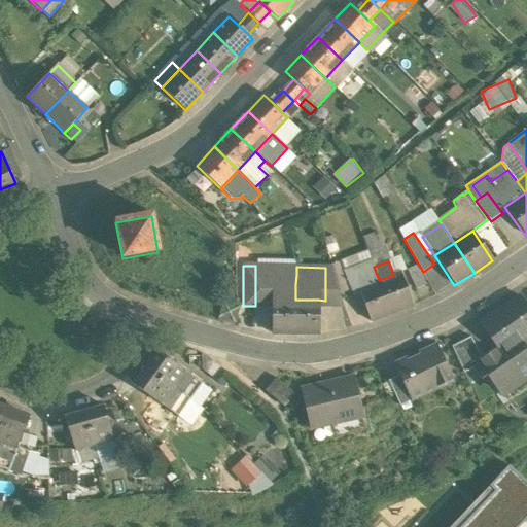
[(374,267),(358,273),(363,286),(379,280),(374,267)]
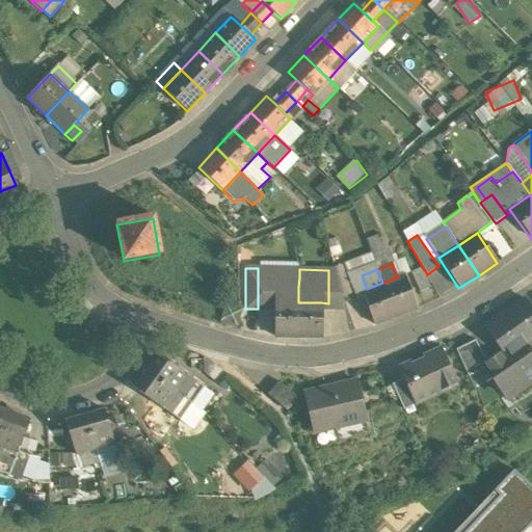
[(328,270),(328,303),(328,310),(344,310),(335,270),(328,270)]
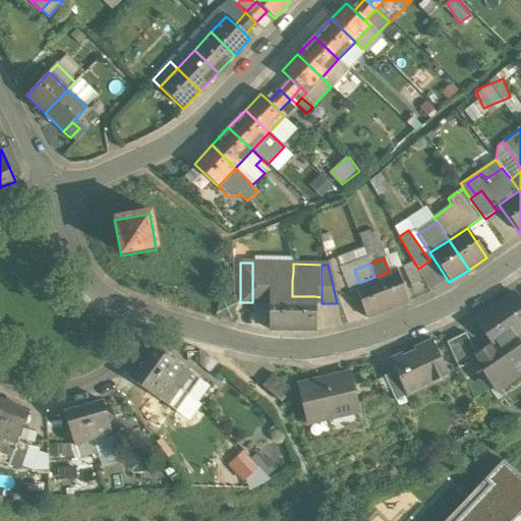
[(389,272),(374,277),(387,310),(388,310),(407,302),(395,270),(389,272)]
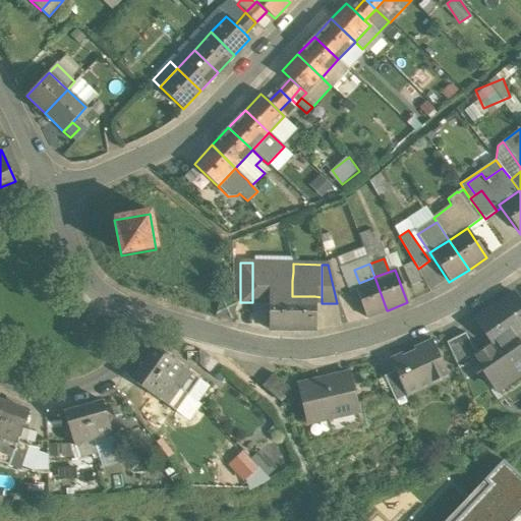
[(293,272),(252,272),(252,297),(270,297),(270,295),(292,296),(292,281),(293,272)]
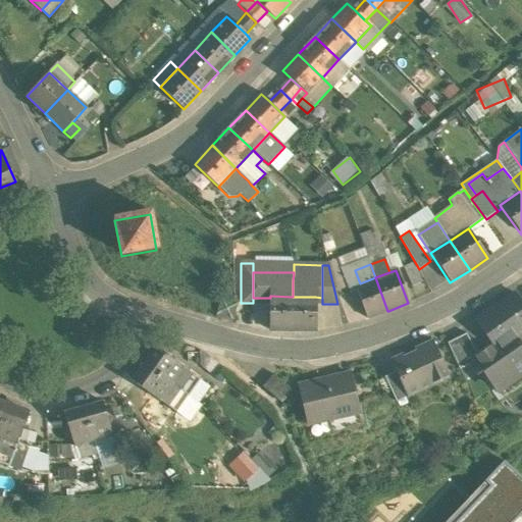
[(360,283),(353,285),(366,320),(387,311),(375,277),(360,283)]
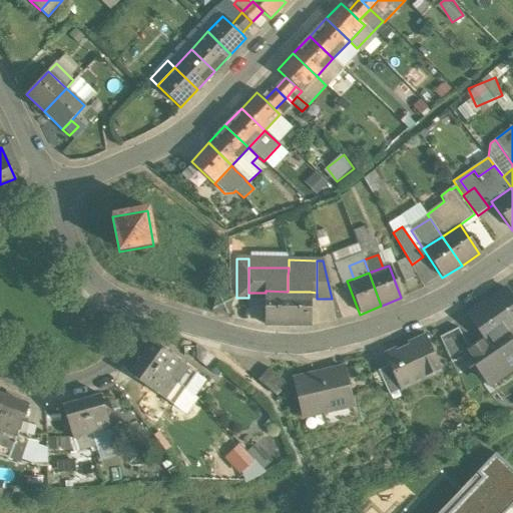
[(512,302),(504,289),(486,302),(506,331),(512,327),(512,302)]
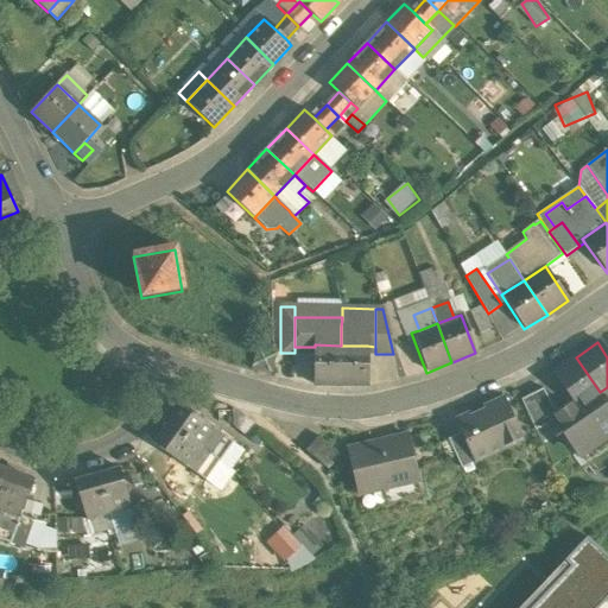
[(341,346),(315,344),(315,347),(315,386),(340,387),(341,346)]
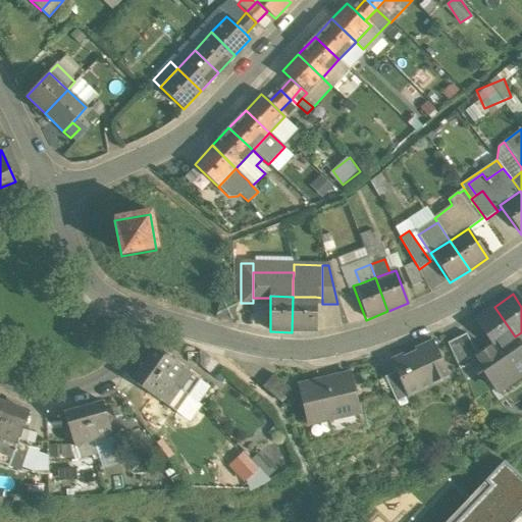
[(315,297),(293,297),(292,332),(315,332),(315,297)]
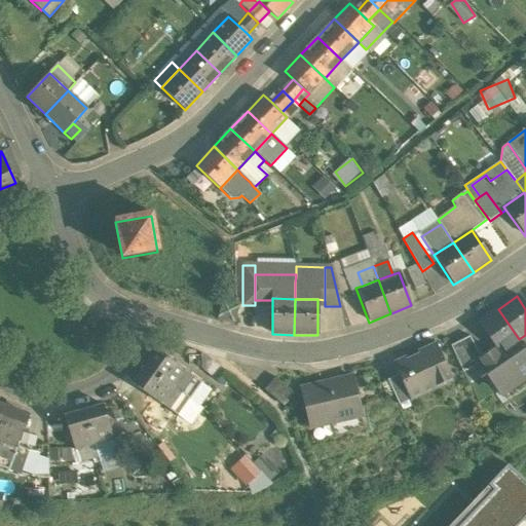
[(519,339),(498,309),(480,323),(496,347),(500,352),(519,339)]
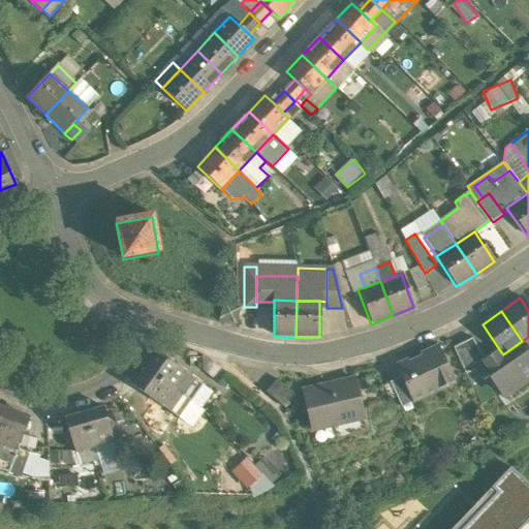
[(472,338),(453,348),(465,375),(475,370),(473,367),(483,361),(472,338)]
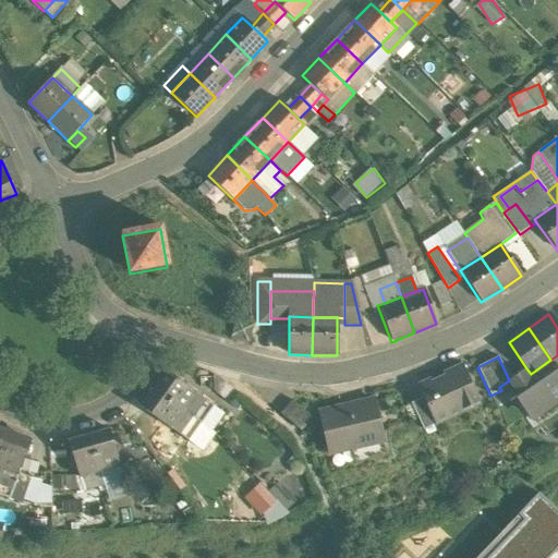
[(509,380),(499,387),(501,390),(509,401),(516,396),(531,417),(557,398),(557,370),(550,360),(531,374),(526,368),(509,380)]
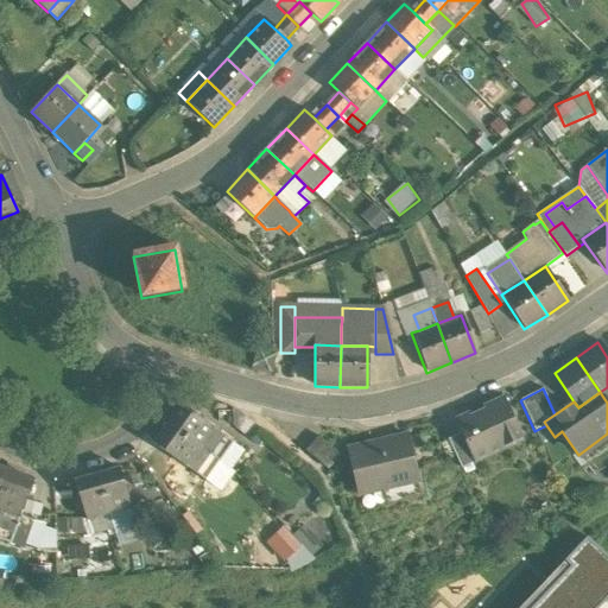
[(501,398),(453,422),(461,439),(473,463),(521,439),(501,398)]
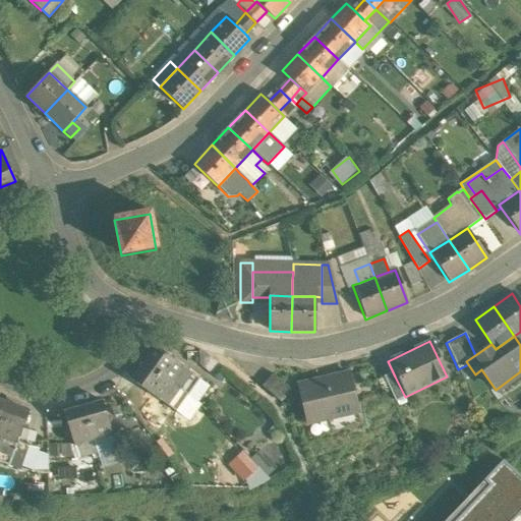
[(183,367),(155,347),(143,363),(143,364),(171,384),(179,390),(190,373),(183,368),(183,367)]
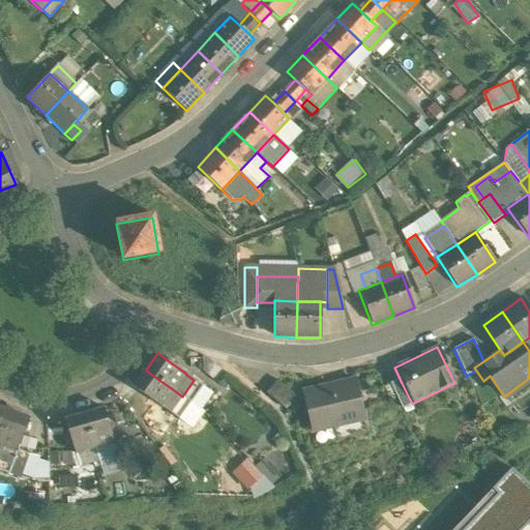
[(174,390),(146,371),(134,387),(163,408),(174,390)]
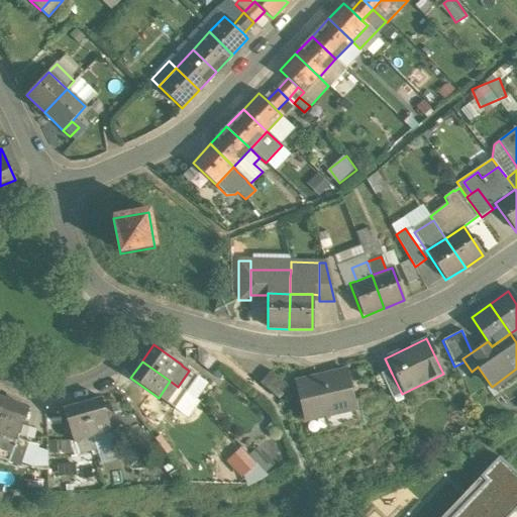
[(189,371),(178,387),(186,393),(197,377),(189,371)]
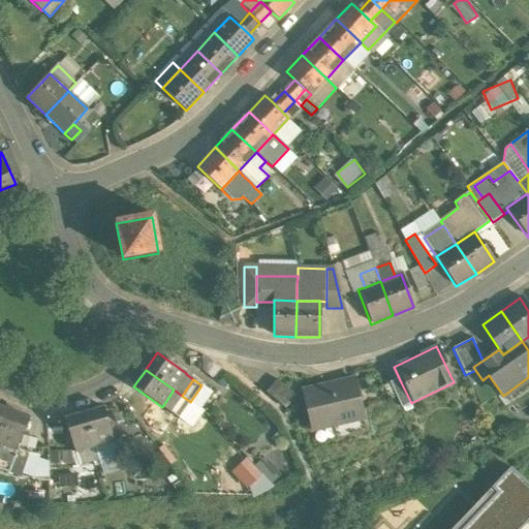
[(352,379),(302,391),(311,430),(332,426),(335,437),(365,431),(352,379)]
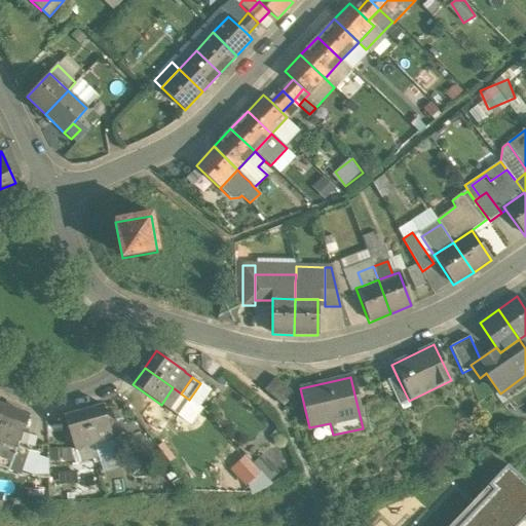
[(293,393),(274,378),(264,389),(283,405),(293,393)]
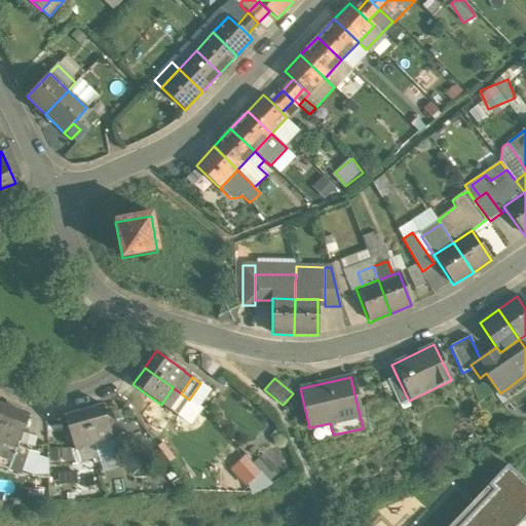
[(399,380),(387,385),(398,406),(409,401),(399,380)]
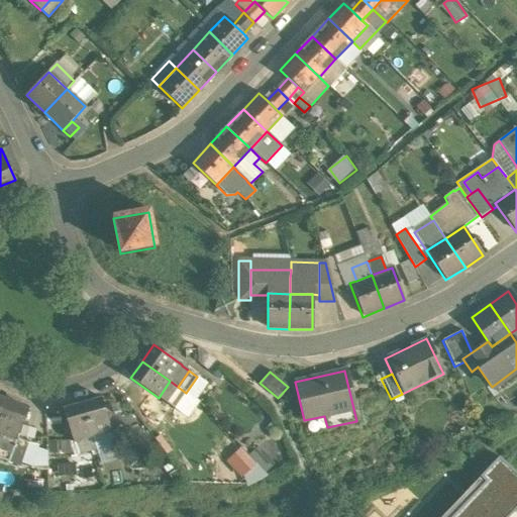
[(0,425),(9,402),(0,398),(0,425)]
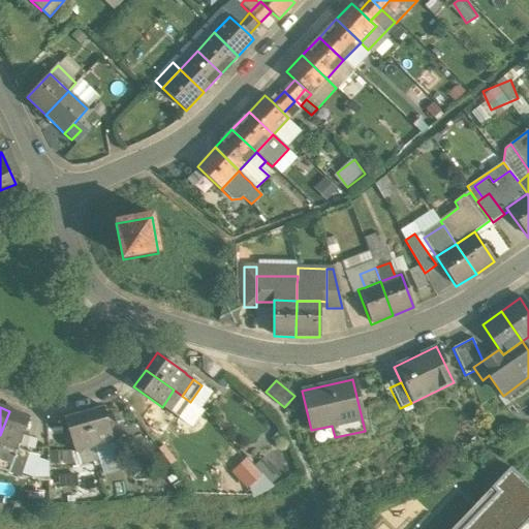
[(104,408),(85,413),(94,447),(114,441),(104,408)]
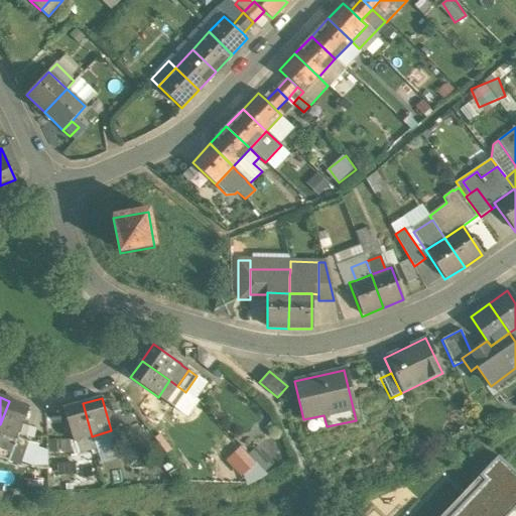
[(9,401),(0,424),(0,433),(15,439),(27,408),(9,401)]
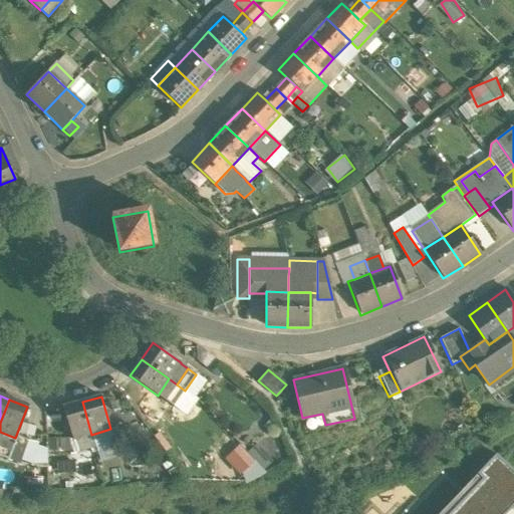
[(82,402),(62,408),(72,440),(91,435),(82,402)]
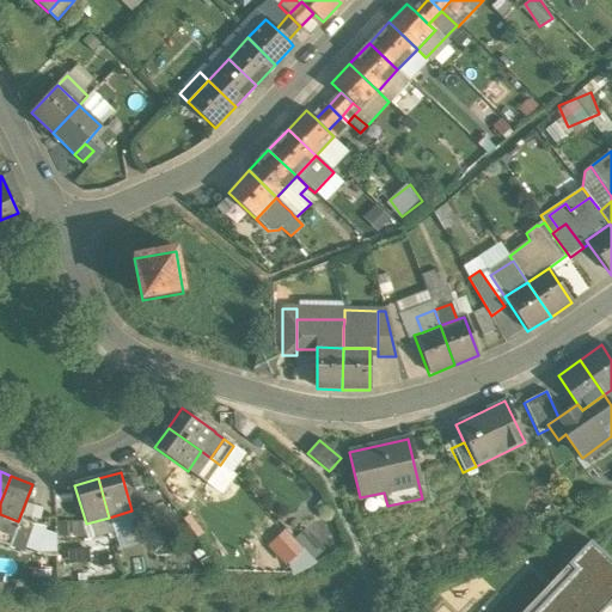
[(132,510),(109,518),(114,532),(114,533),(115,537),(138,530),(132,510)]
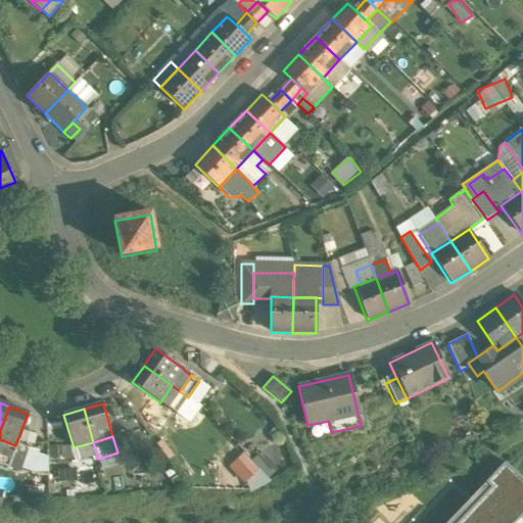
[(74,447),(78,461),(97,456),(97,455),(93,442),(74,447)]
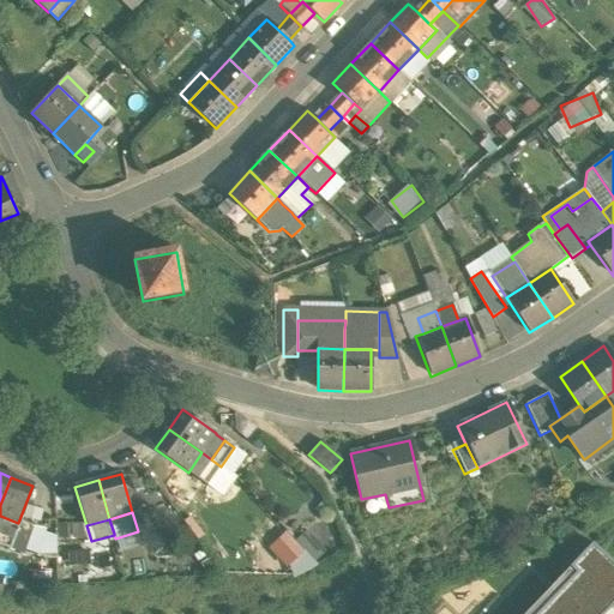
[(270,547),(290,569),(308,552),(288,530),(270,547)]
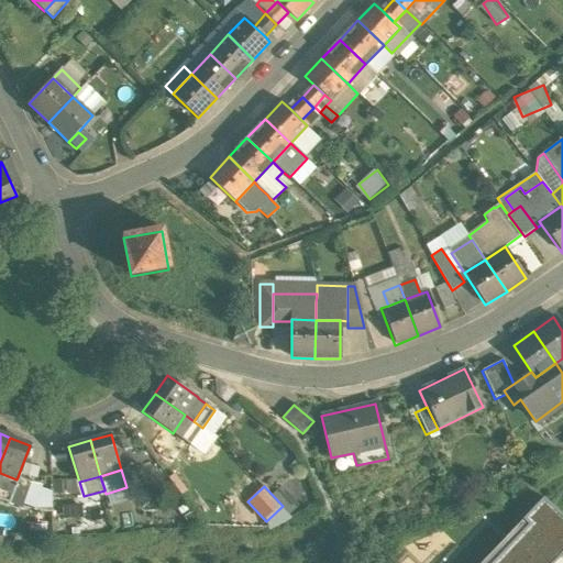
[(283,486),(275,492),(290,512),(298,507),(283,486)]
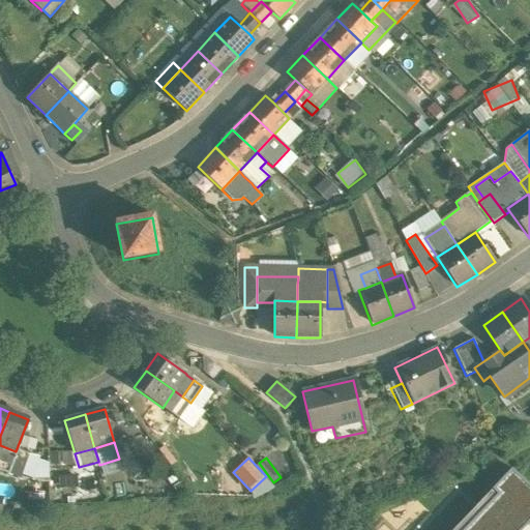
[(514,529),(529,514),(529,486),(512,470),(453,529),(514,529)]
